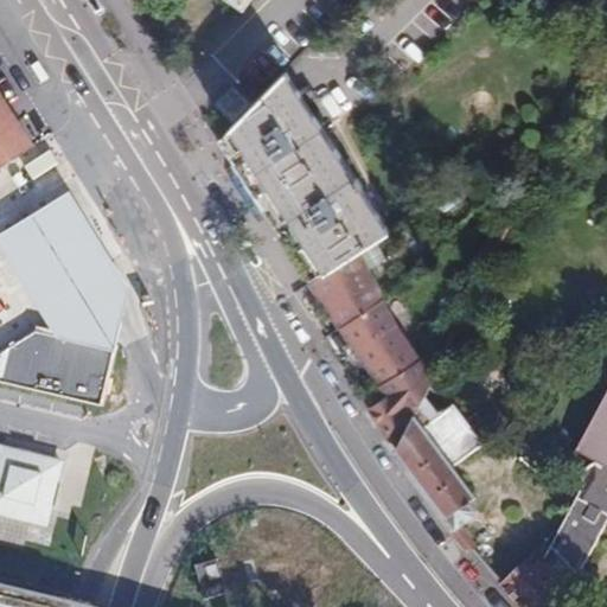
[(355,255),(389,230),(293,83),(287,74),(219,141),(224,148),(311,285),(355,255)]
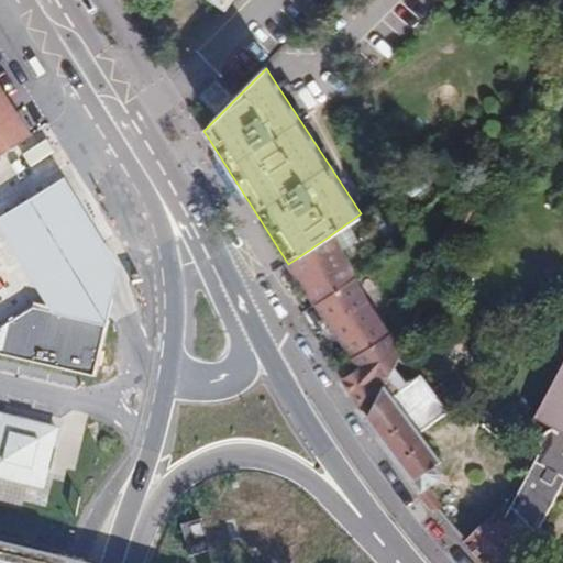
[(219,77),(199,97),(216,112),(234,94),(219,77)]
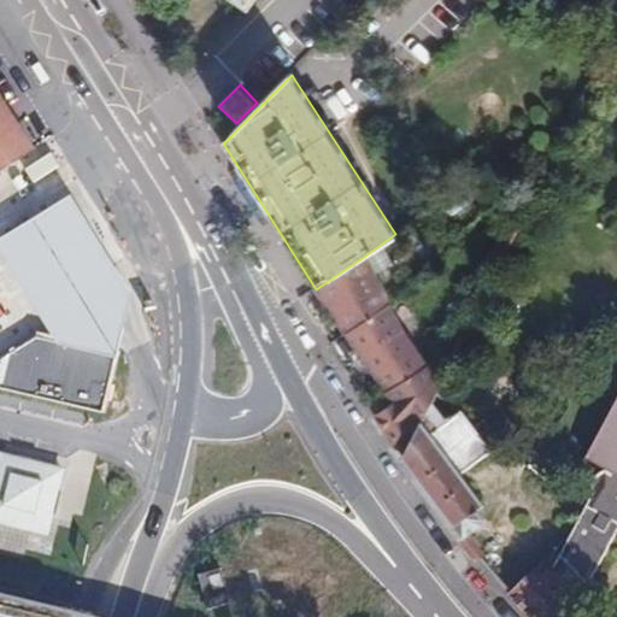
[(0,175),(37,153),(0,93),(0,175)]
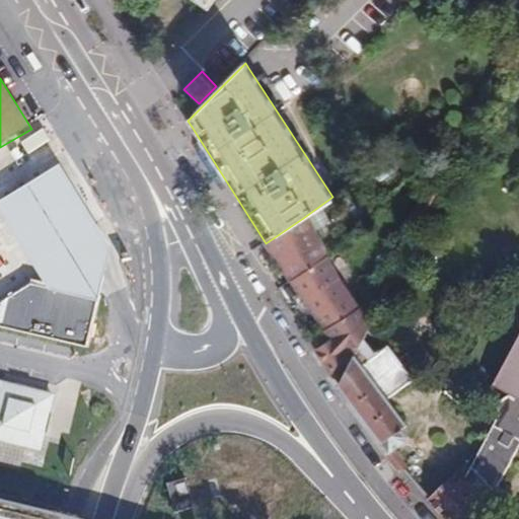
[(110,252),(58,166),(0,202),(0,224),(40,288),(36,290),(95,304),(98,294),(104,274),(110,252)]
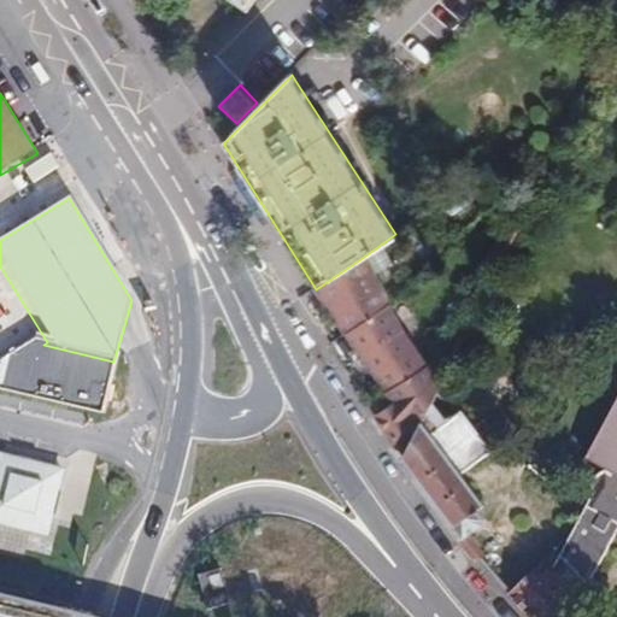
[(347,335),(391,306),(360,259),(316,289),(347,335)]
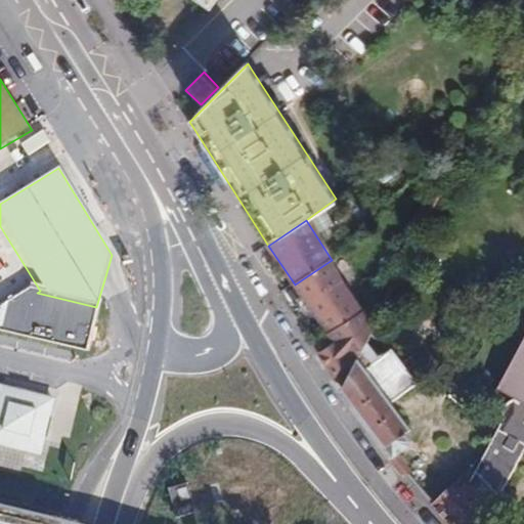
[(359,302),(332,260),(295,285),(324,331),(359,302)]
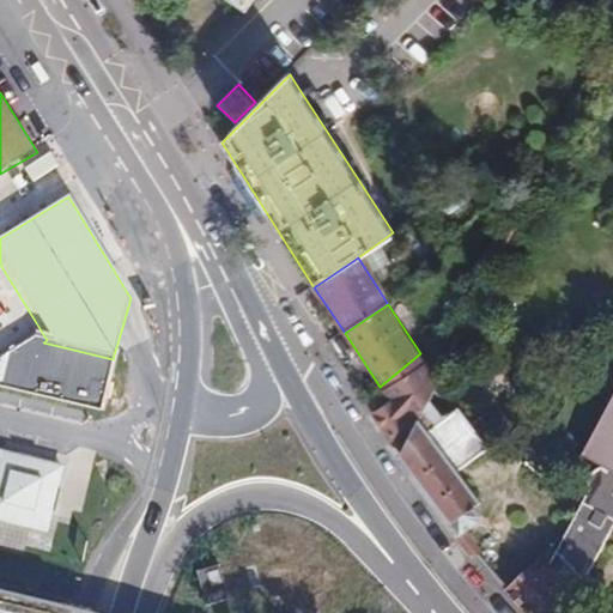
[(30,339),(0,357),(0,396),(97,419),(113,359),(43,343),(30,339)]
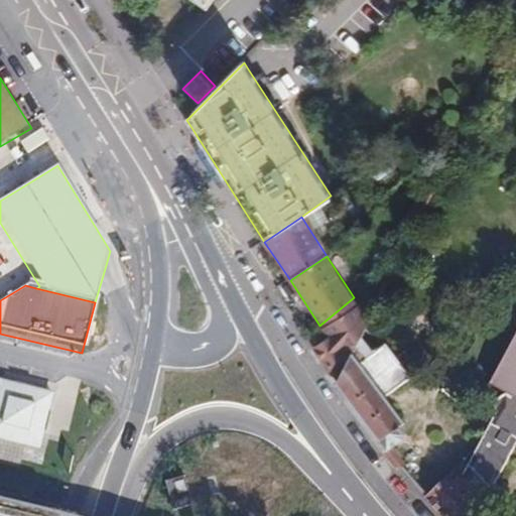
[(358,337),(367,319),(354,297),(319,326),(328,336),(312,348),(329,371),(339,353),(345,362),(358,337)]
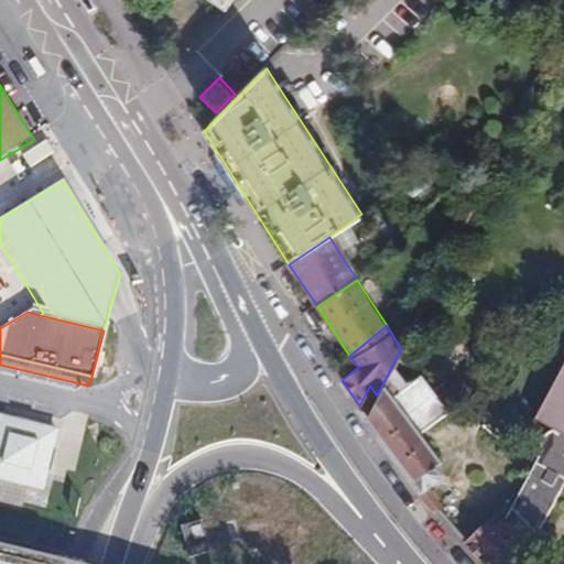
[(366,416),(414,480),(441,461),(420,433),(447,410),(421,373),(405,384),(391,368),(377,396),(366,416)]
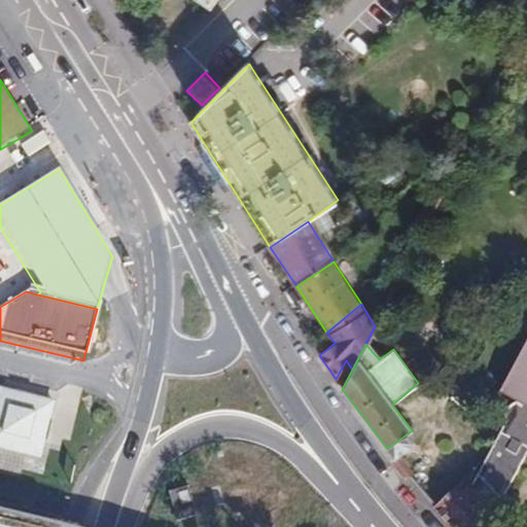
[(526,361),(526,351),(504,393),(508,395),(526,361)]
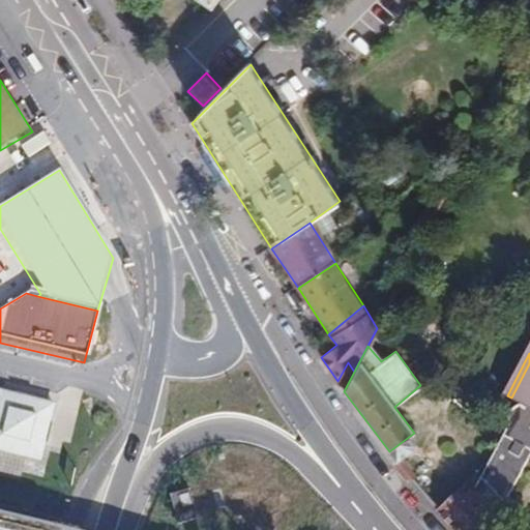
[(529,363),(511,398),(523,404),(514,409),(513,411),(510,418),(510,427),(482,478),(478,474),(439,512),(453,529),(490,529),(529,460),(529,363)]
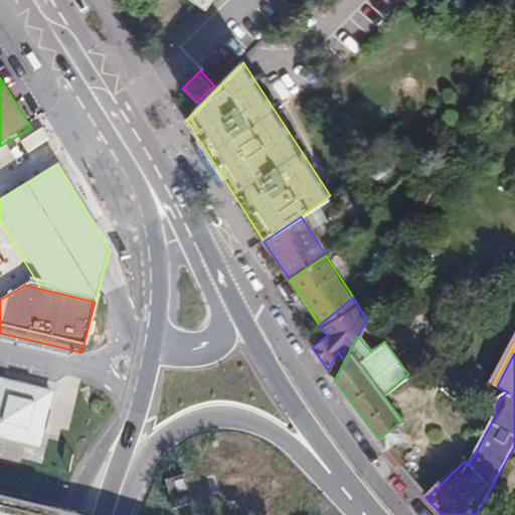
[(54,394),(0,380),(0,438),(41,449),(47,425),(57,427),(60,416),(50,414),(54,394)]
